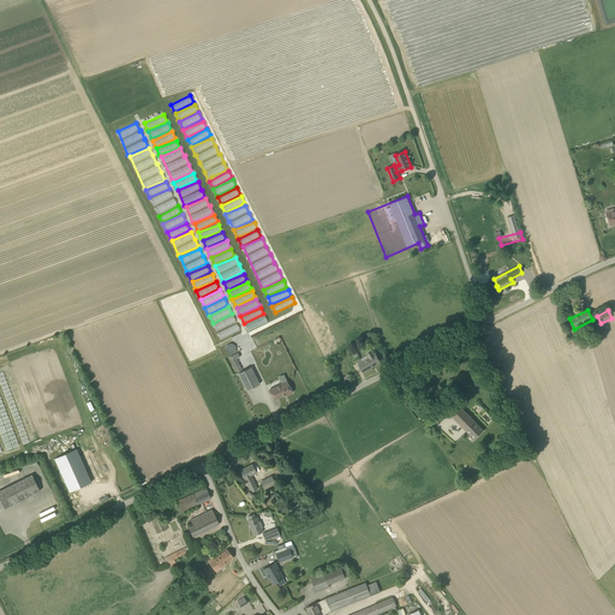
[(216,330),(236,322),(233,315),(213,324),(216,330)]
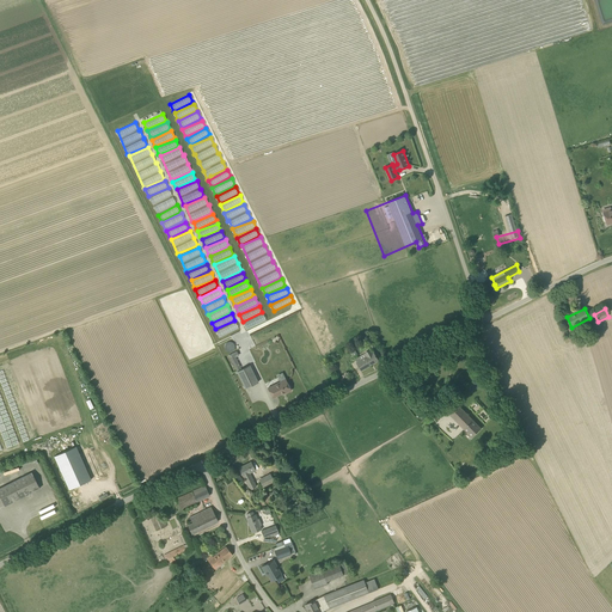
[(246,330),(267,320),(263,314),(244,323),(246,330)]
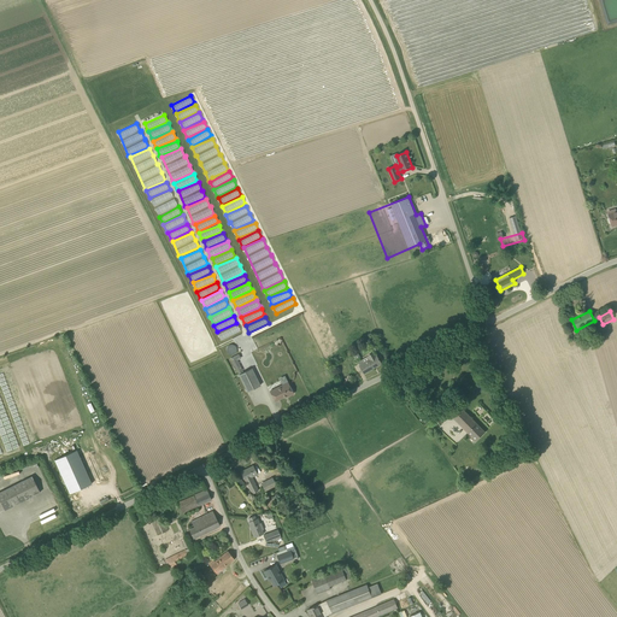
[(238,324),(218,334),(221,340),(241,331),(238,324)]
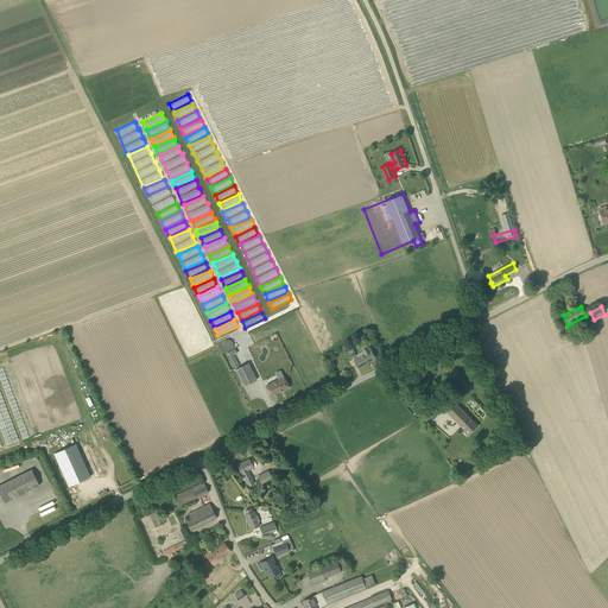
[(230,339),(223,342),(228,349),(234,346),(230,339)]
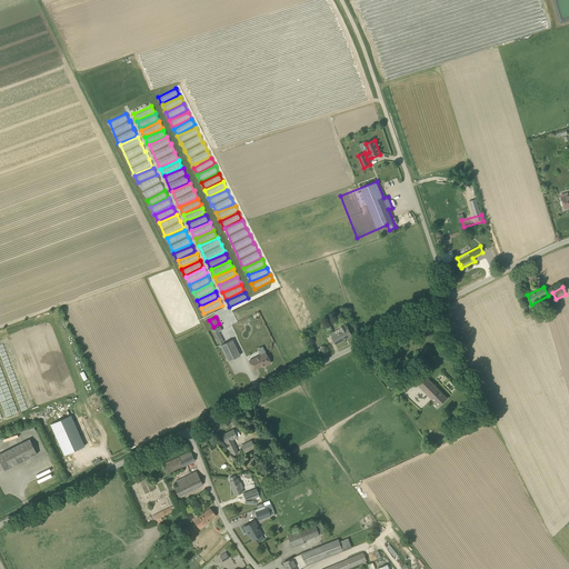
[(337,345),(352,336),(346,325),(339,328),(340,331),(331,337),(337,345)]
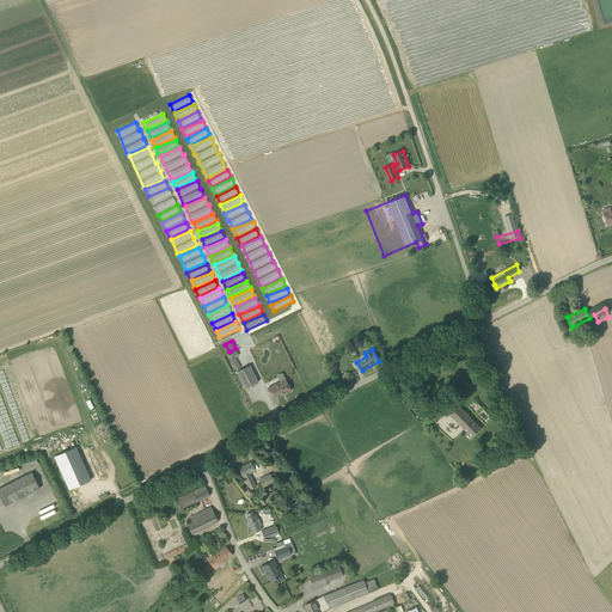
[(237,372),(242,369),(236,357),(239,355),(237,352),(228,355),(231,359),(237,372)]
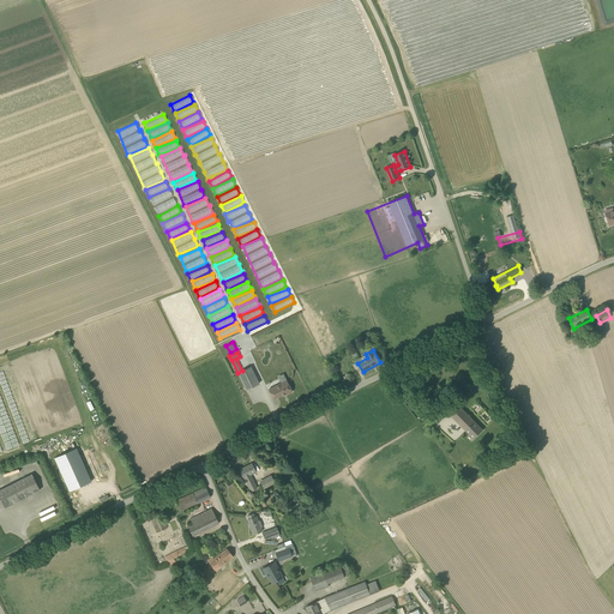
[(242,371),(238,373),(246,390),(259,384),(251,367),(242,371)]
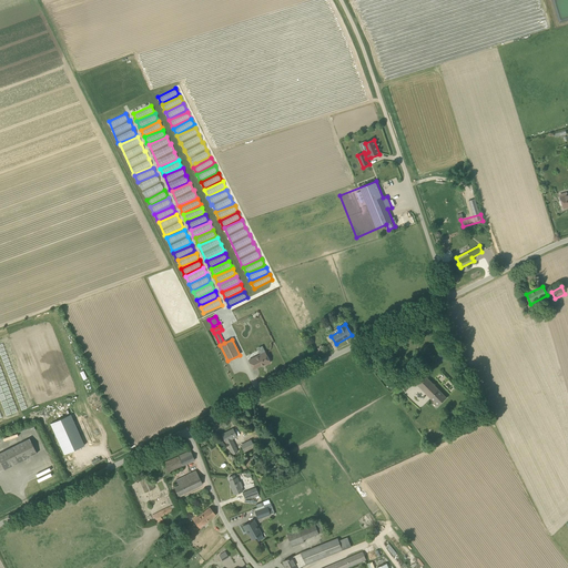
[(267,357),(265,352),(249,361),(253,369),(264,364),(265,365),(270,363),(270,362),(270,361),(271,359),(270,357),(269,357),(267,357)]
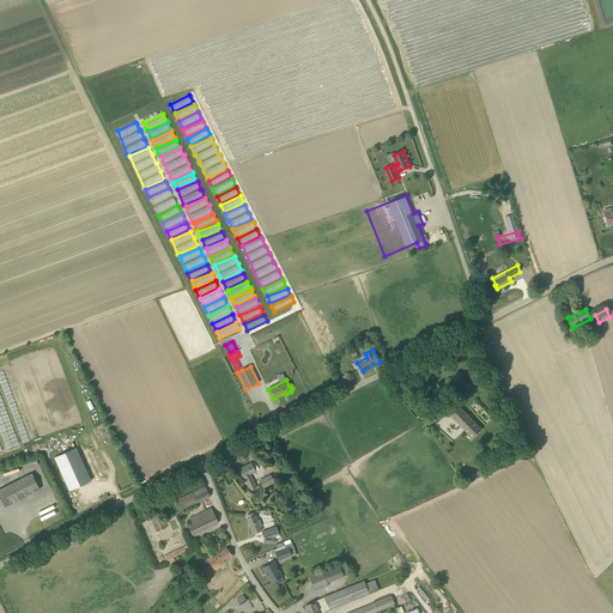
[(481,430),(455,402),(447,411),(443,406),(434,417),(437,420),(448,412),(473,438),(481,430)]
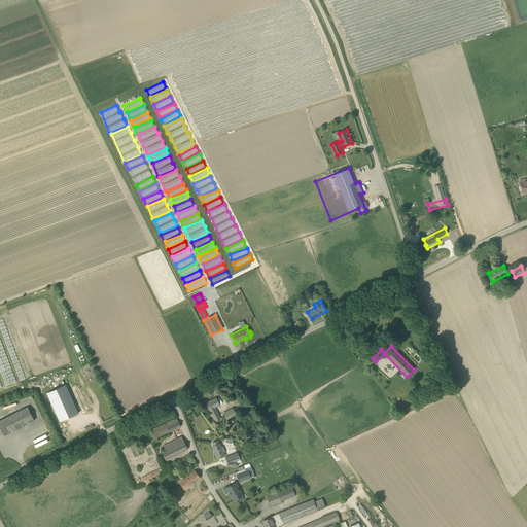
[(47,392),(61,420),(79,411),(66,383),(47,392)]
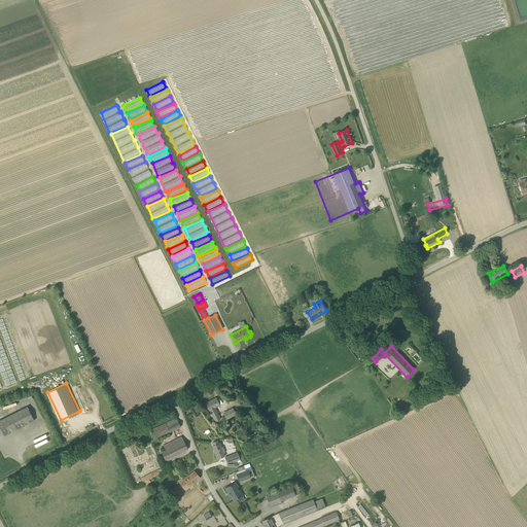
[(215,422),(220,419),(215,408),(219,405),(216,398),(206,403),(215,422)]
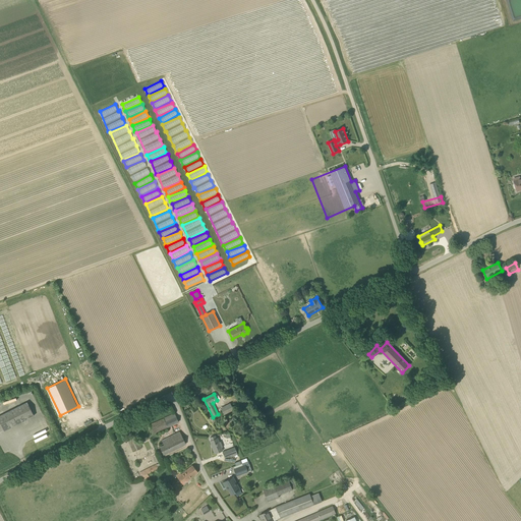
[(0,422),(4,430),(34,416),(27,402),(0,415),(0,422)]
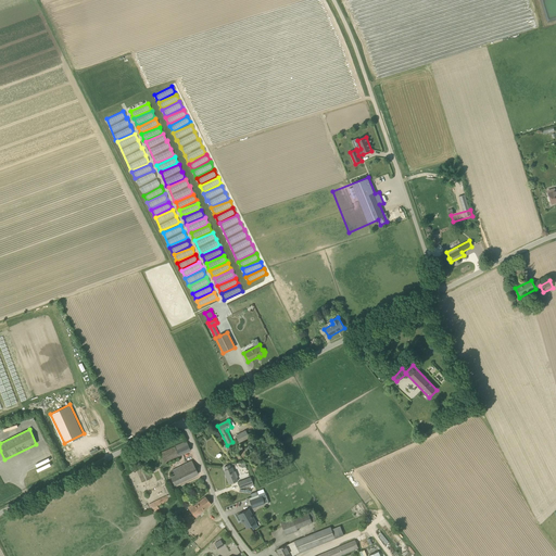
[(240,443),(249,439),(245,430),(236,436),(240,443)]
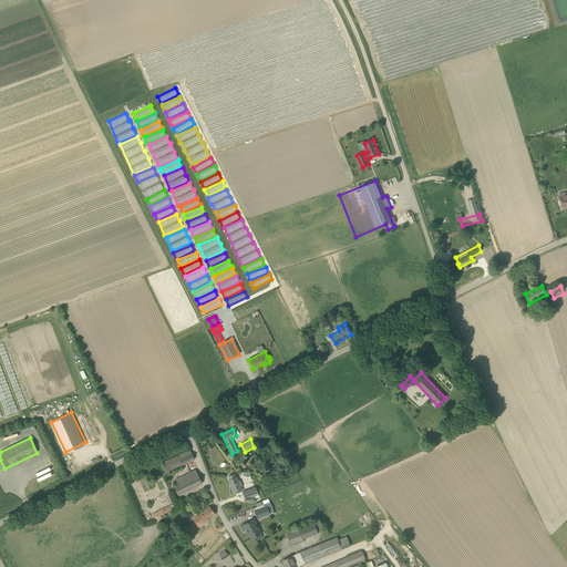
[(166,472),(194,460),(191,451),(162,463),(166,472)]
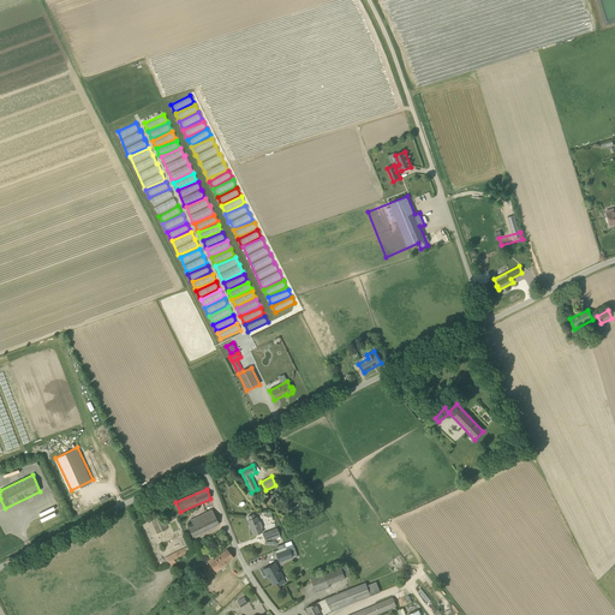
[(215,515),(213,509),(191,520),(193,526),(189,529),(192,537),(219,524),(215,515)]
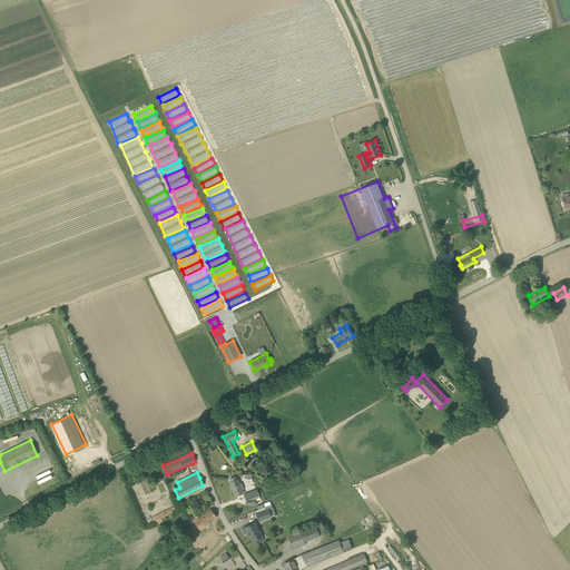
[(237,480),(236,477),(229,479),(231,482),(229,483),(235,497),(243,493),(242,490),(244,490),(241,483),(239,483),(238,480),(237,480)]
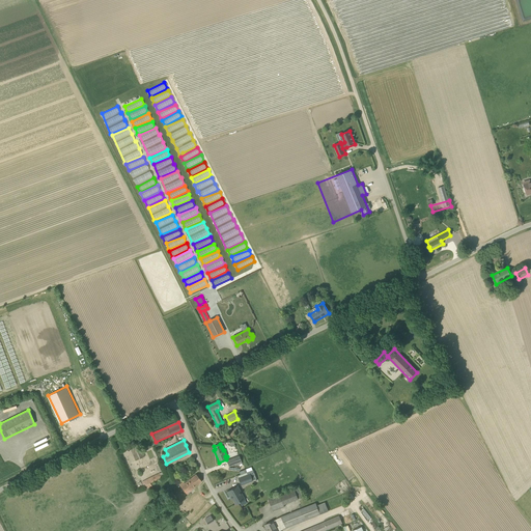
[(136,460),(144,456),(139,445),(131,448),(136,460)]
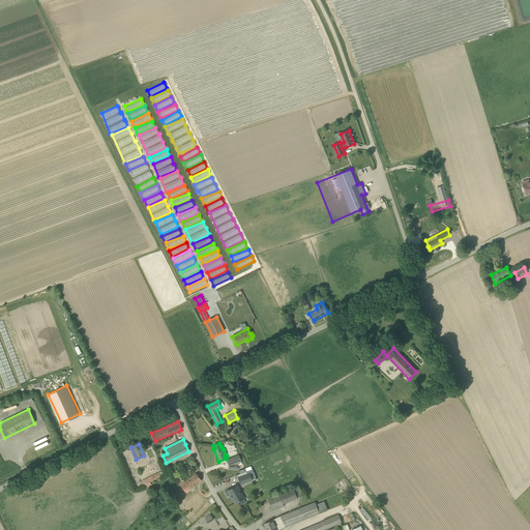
[(241,463),(238,455),(234,458),(234,457),(227,460),(229,466),(235,463),(236,465),(241,463)]
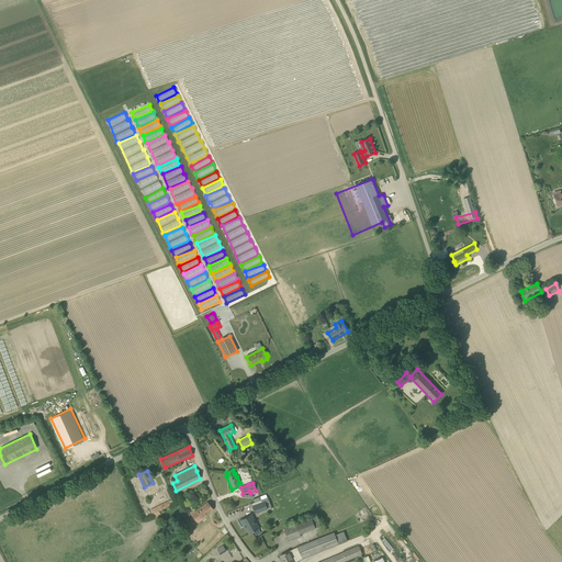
[(150,510),(152,514),(171,505),(169,501),(150,510)]
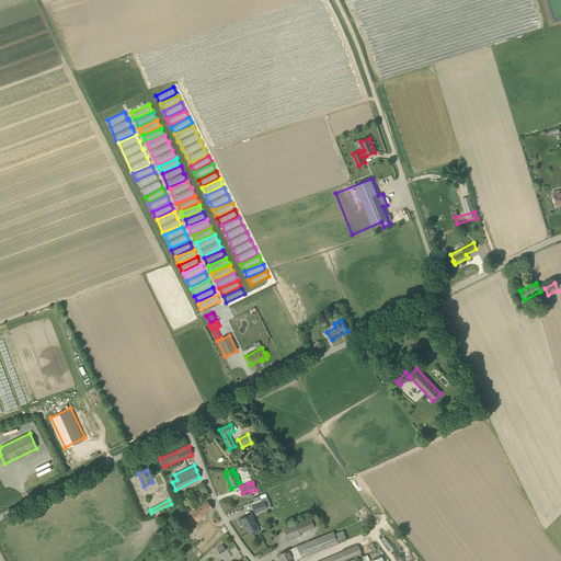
[(192,515),(197,522),(213,508),(207,501),(195,511),(194,510),(190,512),(192,514),(192,515)]
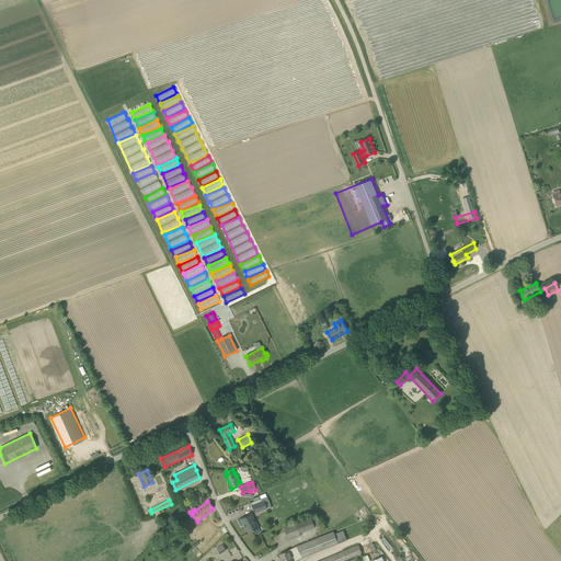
[(254,513),(266,508),(266,507),(264,501),(252,505),(254,513)]
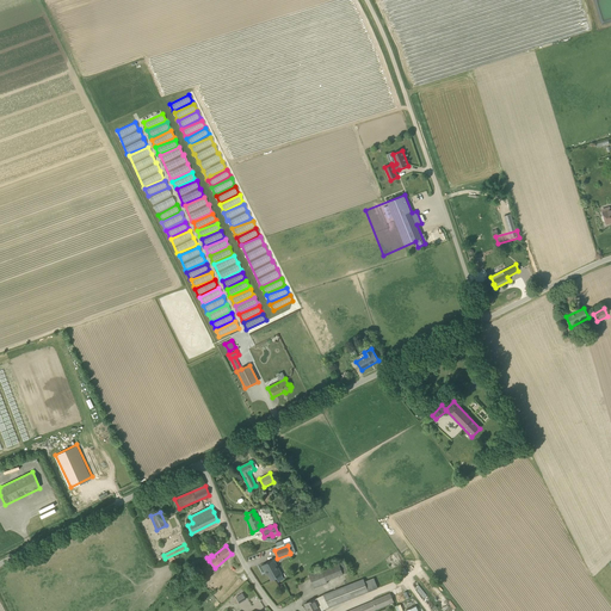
[(279,575),(275,566),(276,565),(273,560),(261,566),(264,572),(266,571),(271,580),(282,574),(279,575)]
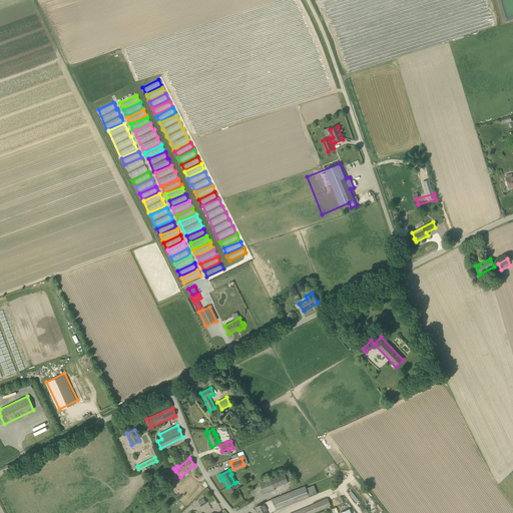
[(290,471),(285,473),(289,482),(293,480),(290,471)]
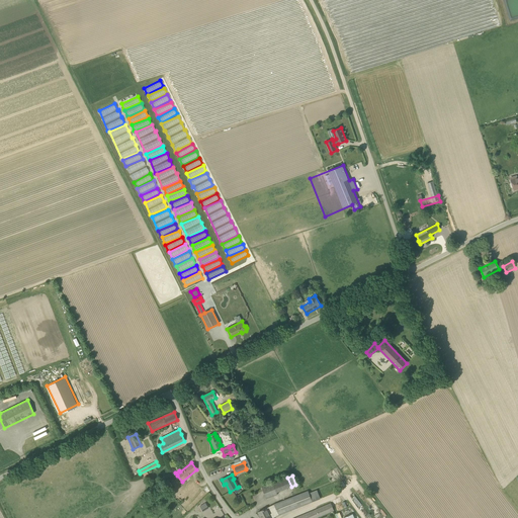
[(262,488),(266,499),(277,494),(277,493),(291,487),(287,478),(262,488)]
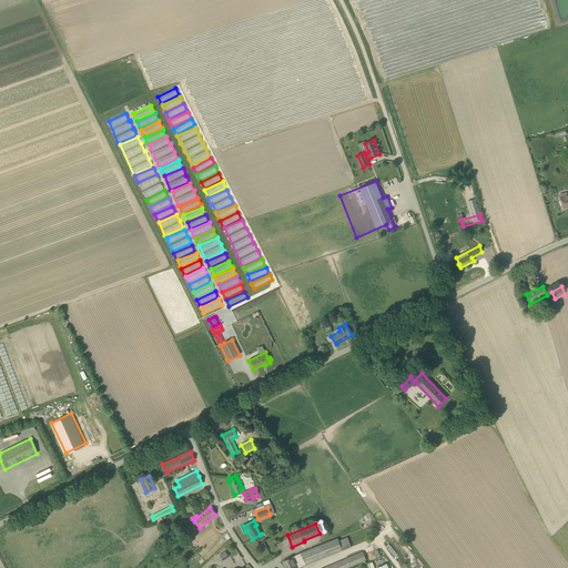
[(300,567),(342,549),(337,538),(297,555),(293,557),(284,561),(286,567),(300,567)]
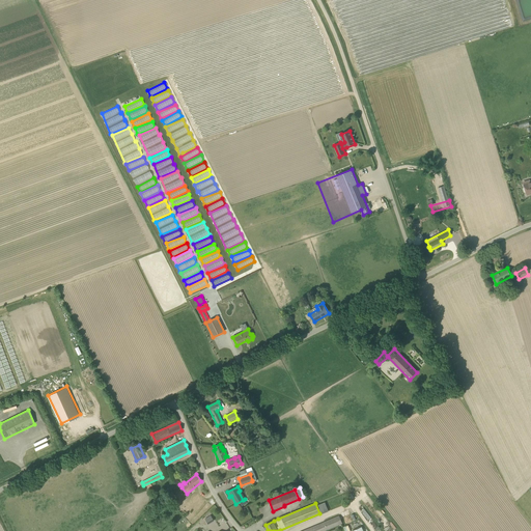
[(211,515),(204,519),(207,524),(214,521),(211,515)]
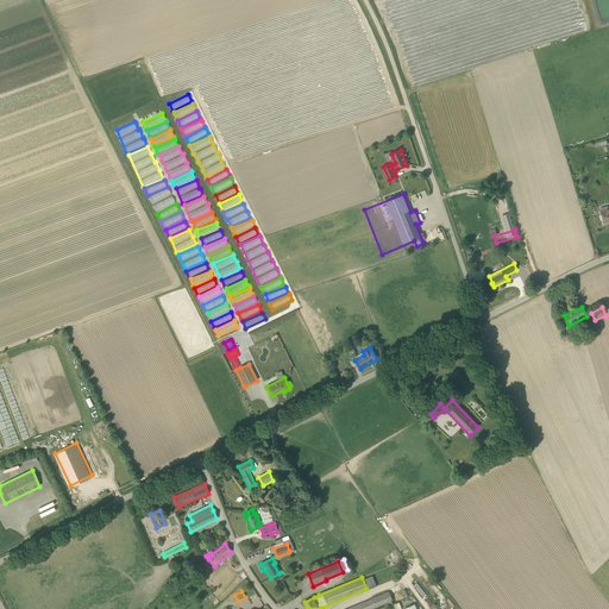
[(372,608),(393,601),(389,591),(346,608),(372,608)]
